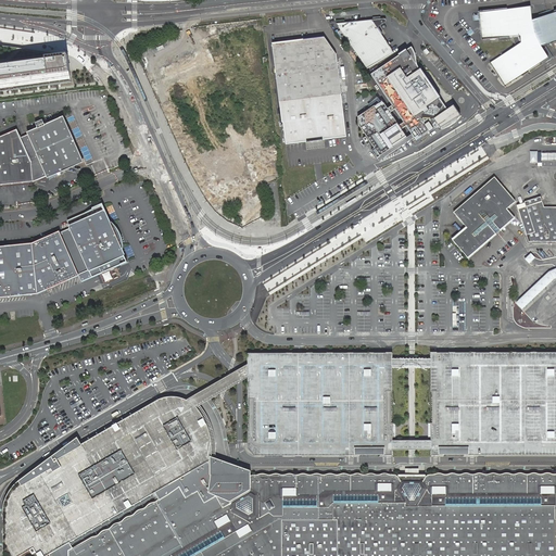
[(534,21),(532,8),(480,12),(482,27),(509,24),(510,37),(520,36),(522,41),(530,38),(534,21)]
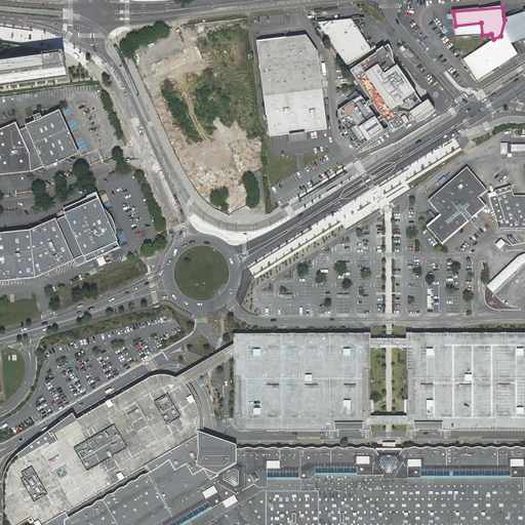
[(524,38),(524,11),(505,19),(500,36),(514,57),(519,53),(513,43),(524,38)]
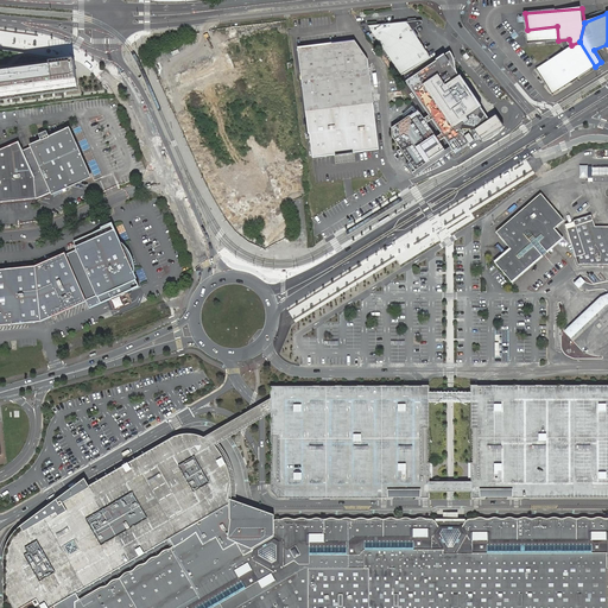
[(423,20),(368,25),(382,46),(413,30),(423,23),(423,20)]
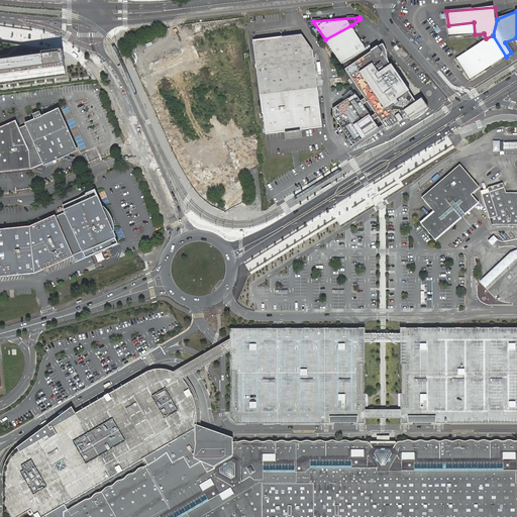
[(474,22),(448,25),(449,36),(475,34),(474,22)]
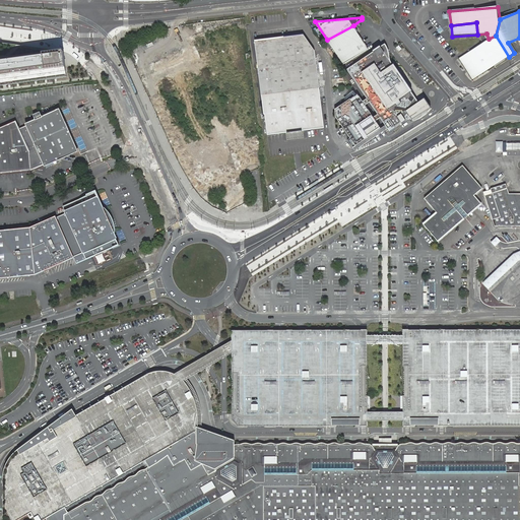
[(327,40),(344,64),(370,49),(353,25),(327,40)]
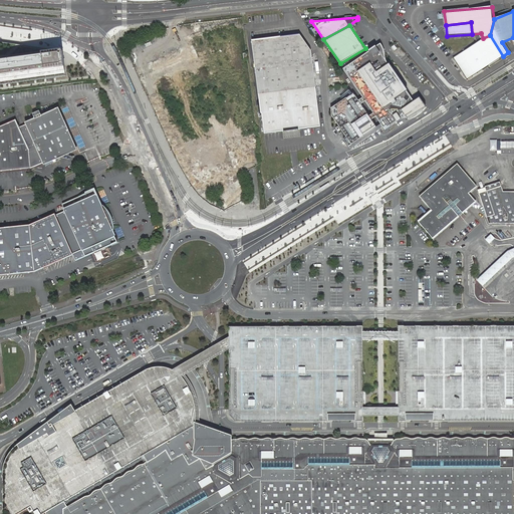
[(253,40),(262,113),(263,113),(265,133),(291,130),(320,125),(311,49),(300,34),(253,40)]
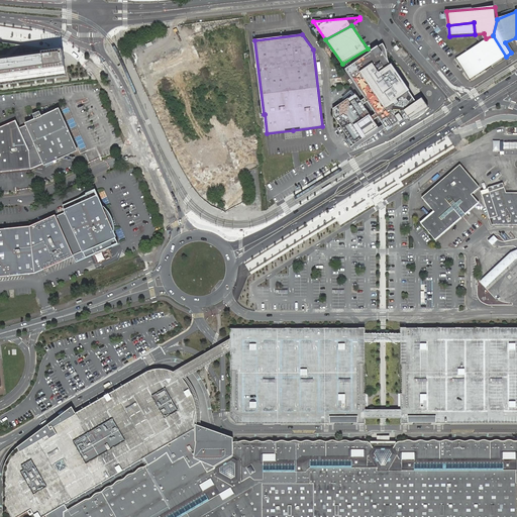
[(486,38),(455,59),(471,79),(506,57),(493,35),(486,38)]
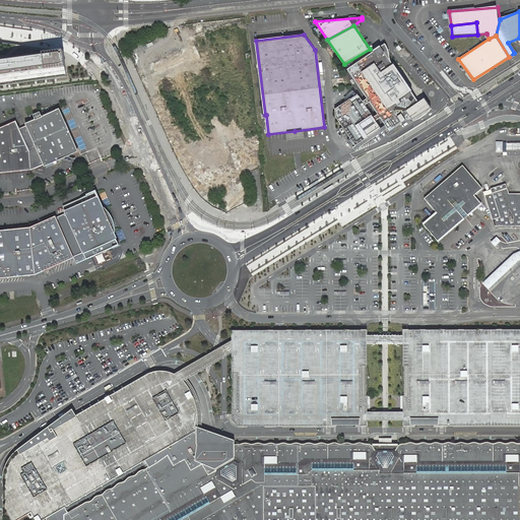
[(0,62),(64,53),(64,52),(0,43),(0,62)]
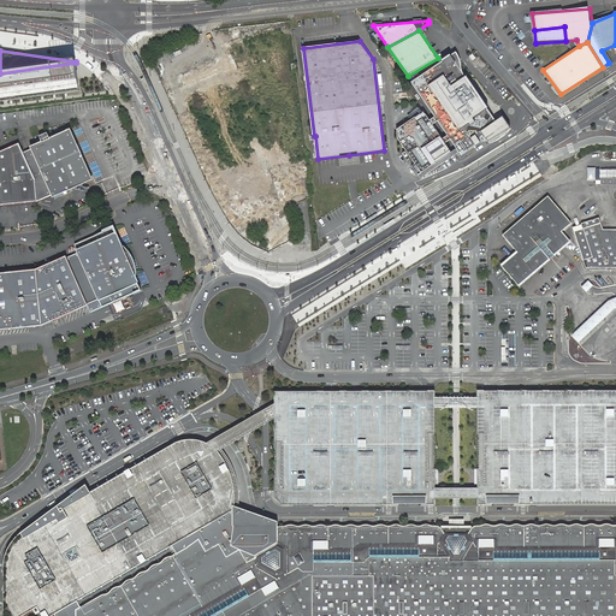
[(457,53),(413,84),(463,158),(503,130),(465,75),(457,53)]
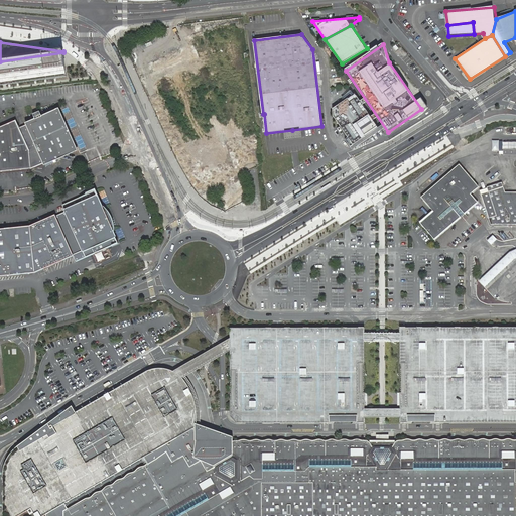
[(63,52),(0,61),(0,86),(5,85),(9,85),(18,84),(35,81),(45,80),(55,79),(67,77),(67,75),(67,72),(66,68),(66,66),(66,65),(63,52)]
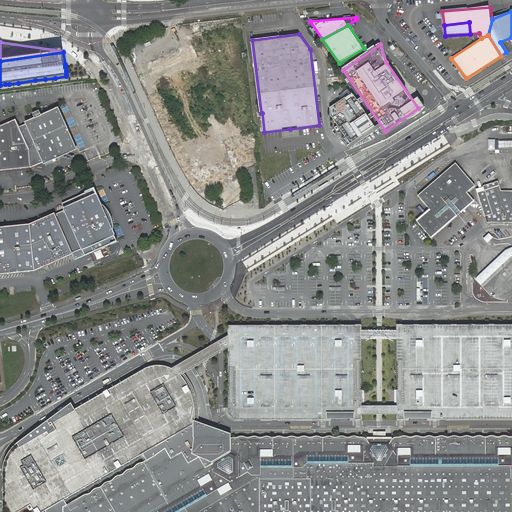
[(377,128),(354,94),(331,109),(332,116),(352,145),(377,128)]
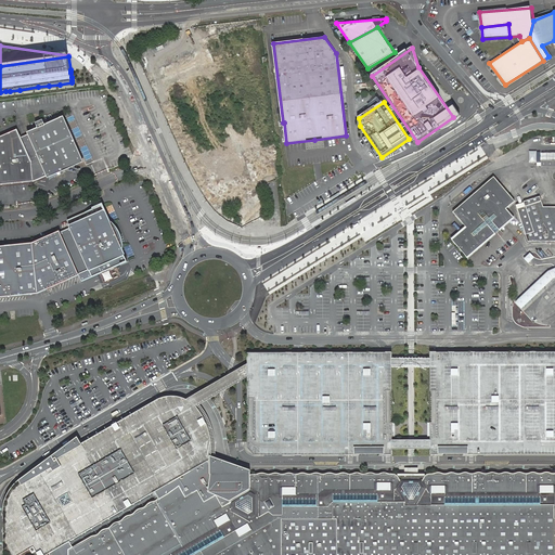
[(69,129),(67,124),(64,117),(46,126),(43,119),(36,123),(38,129),(29,132),(29,134),(21,138),(17,129),(0,137),(0,184),(35,181),(48,175),(49,177),(84,162),(69,129)]
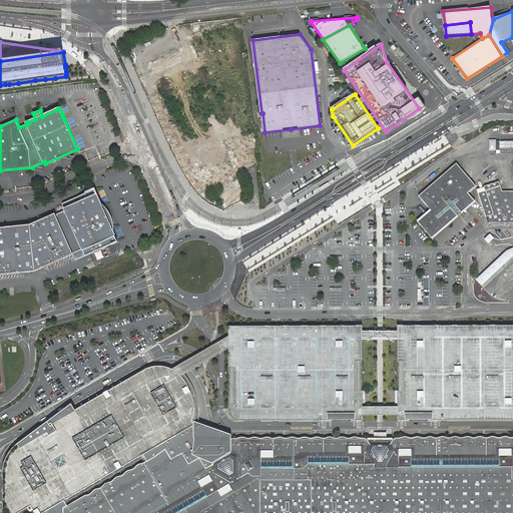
[(457,215),(461,212),(475,201),(468,193),(476,185),(455,161),(418,194),(431,210),(418,222),(432,238),(457,215)]
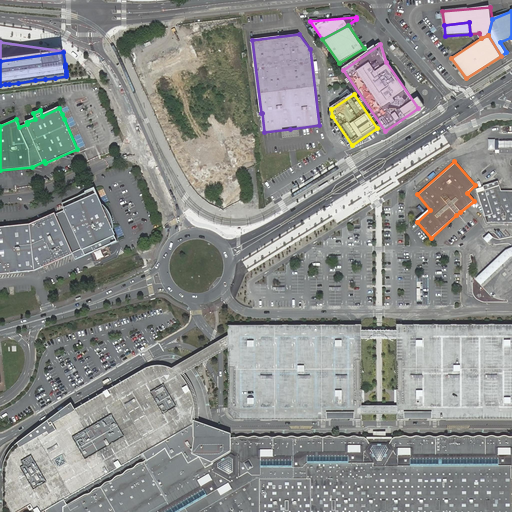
[(511,191),(501,191),(499,185),(492,188),(492,186),(484,188),(485,190),(478,192),(487,222),(511,222),(511,191)]
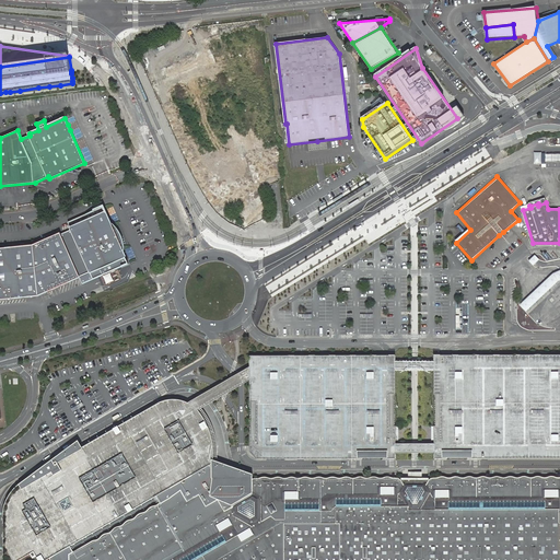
[(117,237),(112,226),(106,213),(103,207),(69,222),(72,230),(61,234),(60,233),(30,244),(32,267),(35,295),(39,293),(80,278),(80,276),(91,271),(94,279),(128,264),(126,258),(117,237)]
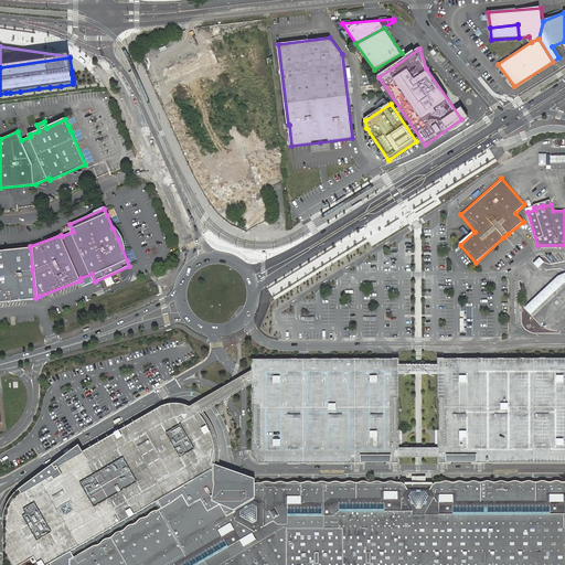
[(30,246),(0,249),(0,273),(32,269),(30,246)]
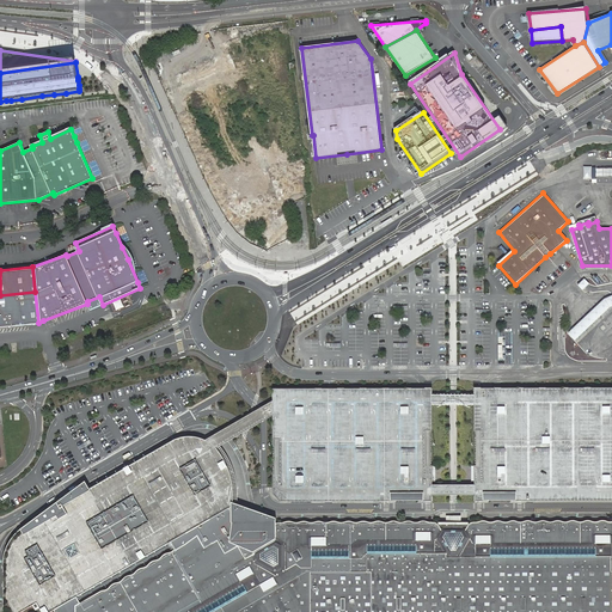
[(583,281),(579,286),(583,291),(588,286),(589,283),(586,279),(583,281)]
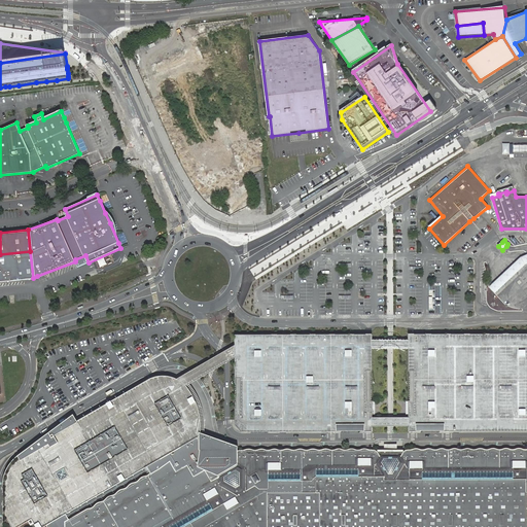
[(30,251),(0,254),(0,280),(33,278),(30,251)]
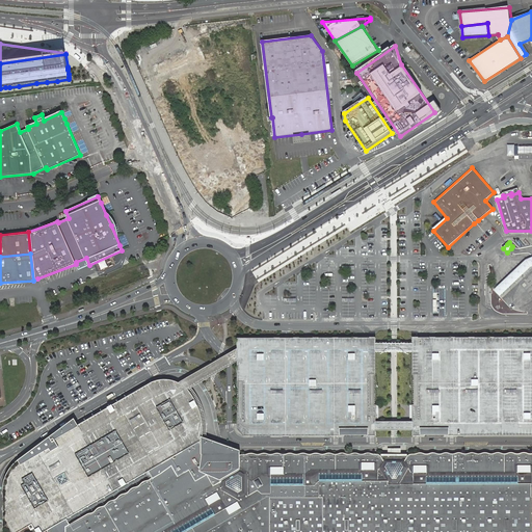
[(512,272),(494,290),(500,296),(519,280),(531,267),(531,266),(531,257),(526,260),(512,272)]
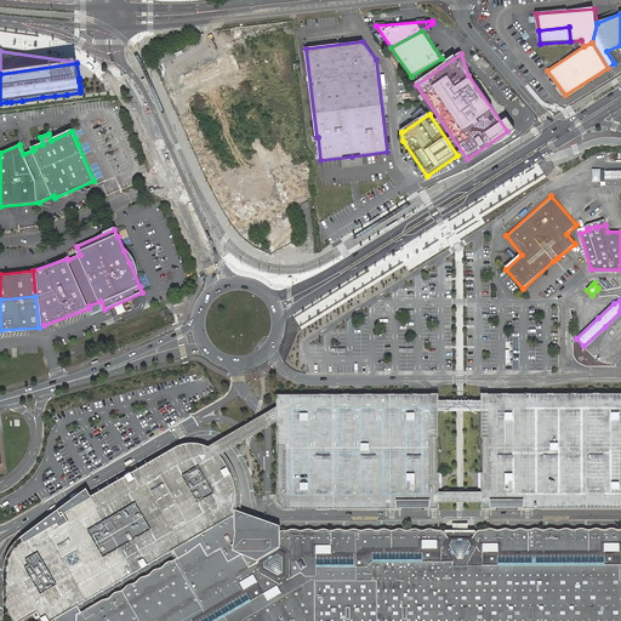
[(620,393),(495,393),(482,393),(482,400),(482,405),(482,410),(483,496),(483,508),(620,507),(620,393)]
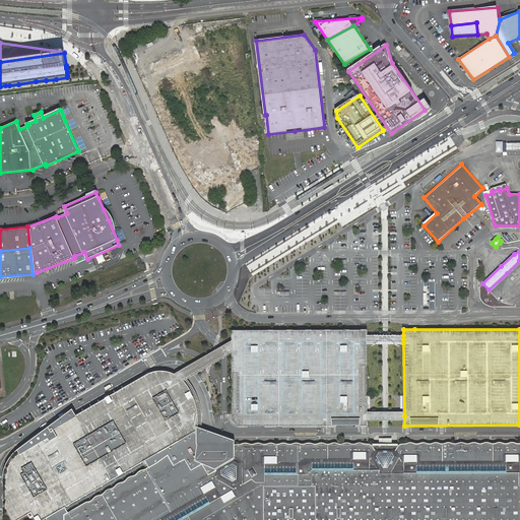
[(233,419),(239,427),(256,427),(367,425),(367,416),(367,343),(367,339),(367,335),(367,330),(363,331),(356,331),(299,330),(280,330),(233,330),(233,340),(233,346),(233,349),(233,353),(233,419)]
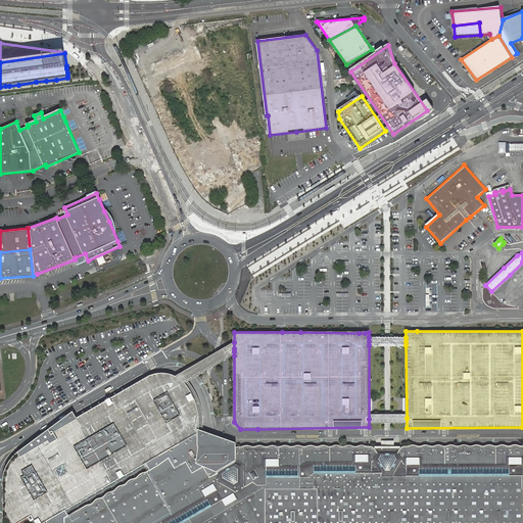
[(406,337),(369,337),(369,341),(369,345),(406,345),(406,341),(406,337)]
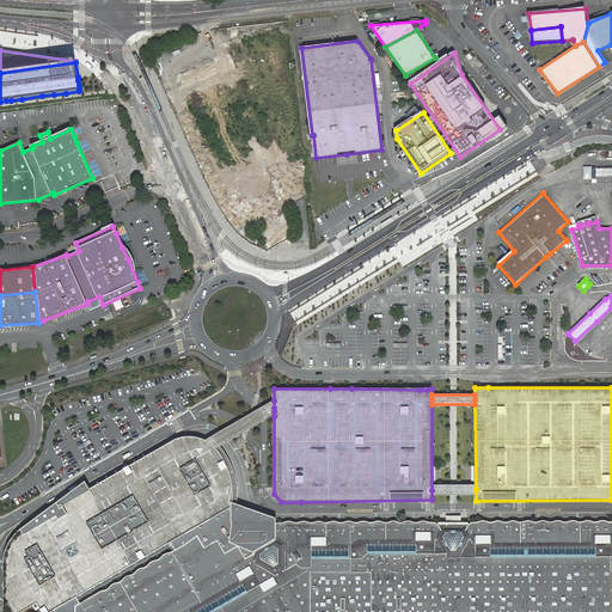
[(274,401),(206,441),(210,445),(216,448),(274,416),(274,411),(274,408),(274,401)]
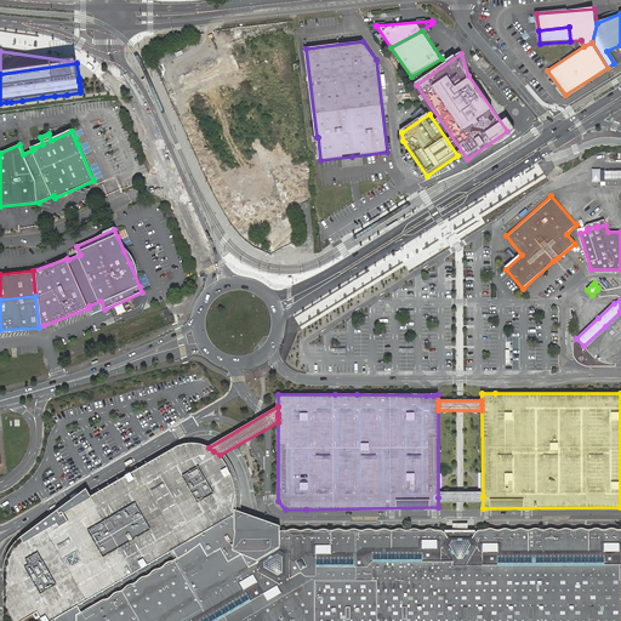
[(43,620),(52,620),(56,620),(620,620),(620,529),(619,529),(613,528),(610,528),(608,528),(604,530),(602,529),(599,529),(597,528),(596,528),(592,529),(591,530),(588,530),(587,530),(584,528),(582,528),(580,528),(576,529),(574,529),(569,528),(567,528),(559,530),(559,529),(554,528),(551,528),(548,529),(546,530),(543,530),(542,530),(539,529),(536,528),(535,528),(534,528),(533,529),(531,530),(529,530),(528,530),(525,530),(523,529),(520,529),(517,529),(514,530),(513,530),(511,530),(506,529),(505,529),(499,530),(497,530),(493,529),(490,529),(489,529),(485,530),(479,530),(477,533),(474,536),(466,536),(460,536),(457,536),(445,535),(445,534),(444,531),(443,531),(442,530),(437,530),(433,529),(429,529),(423,530),(421,530),(419,529),(415,529),(410,530),(408,530),(406,530),(402,529),(399,529),(396,529),(391,530),(388,530),(386,529),(383,529),(381,529),(379,530),(375,530),(371,529),(370,529),(366,529),(363,530),(362,530),(358,530),(355,529),(352,529),(351,529),(347,530),(345,530),(341,529),(339,529),(335,529),(334,530),(331,530),(329,530),(326,529),(323,529),(319,530),(315,530),(308,529),(302,530),(300,530),(298,530),(292,529),(290,529),(288,530),(283,530),(278,533),(275,536),(274,537),(280,547),(269,554),(257,560),(234,551),(237,514),(237,502),(235,488),(232,474),(227,466),(220,455),(214,451),(209,448),(205,445),(198,444),(187,444),(177,448),(90,496),(89,496),(86,493),(84,489),(53,512),(44,522),(22,537),(20,540),(15,545),(9,556),(4,568),(5,607),(4,620),(22,620),(38,613),(40,616),(43,620)]
